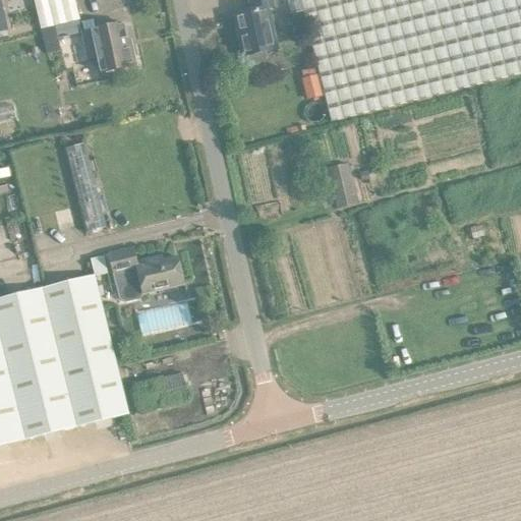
[(34,0),(41,29),(54,25),(79,19),(73,0),(34,0)]
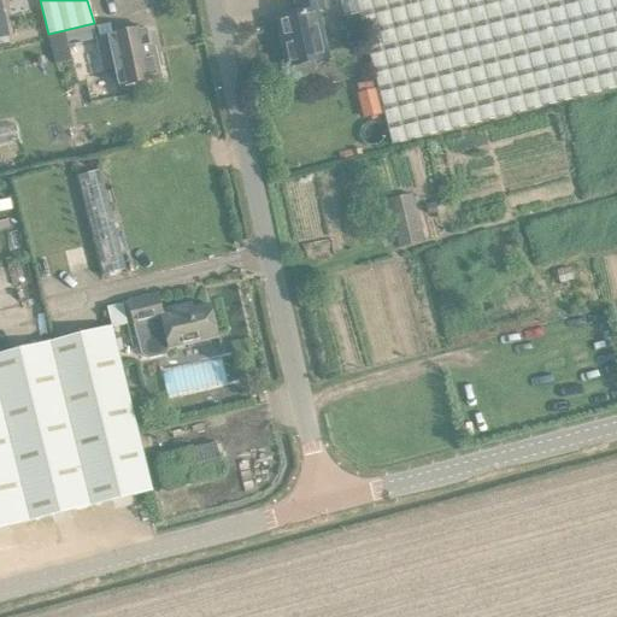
[(294,0),(298,13),(295,13),(276,17),(287,66),(292,65),(293,72),(299,76),(311,74),(315,68),(313,62),(328,58),(317,10),(324,9),(322,0),(294,0)]
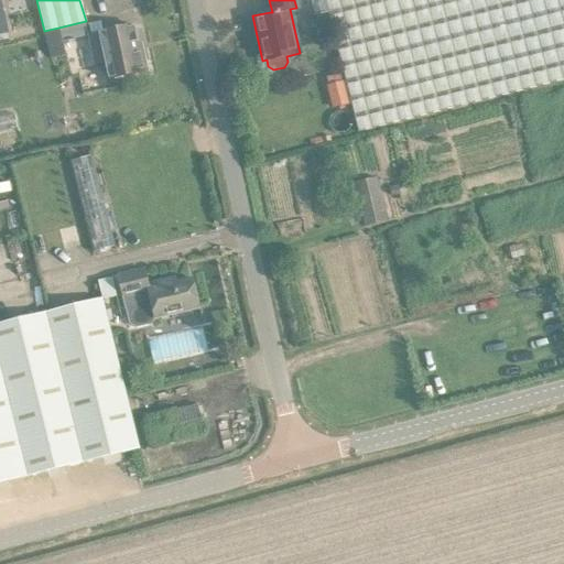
[(563,0),(310,0),(314,17),(327,12),(357,132),(563,79),(563,0)]
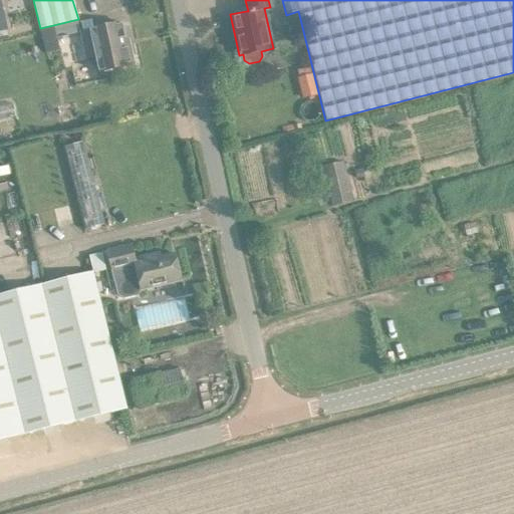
[(130,47),(127,48),(126,48),(120,22),(80,31),(86,58),(96,56),(99,72),(134,64),(130,47)]
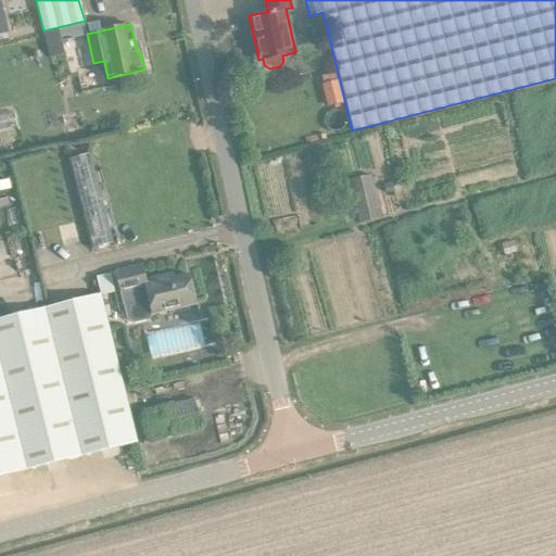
[(359,223),(380,217),(370,175),(349,180),(359,223)]
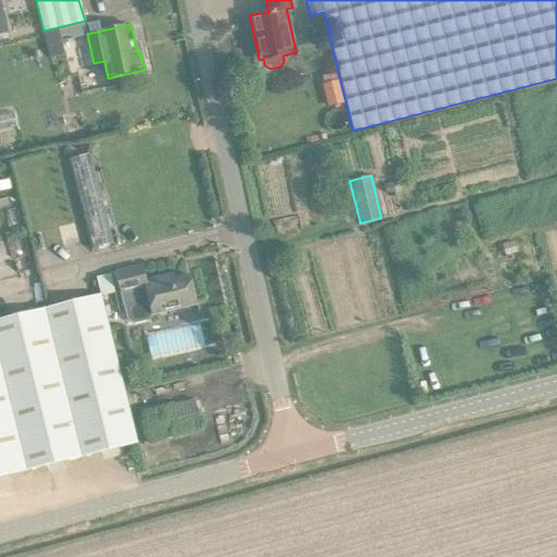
[(152,318),(197,307),(190,280),(176,284),(174,276),(146,283),(143,271),(119,277),(125,307),(149,301),(152,318)]
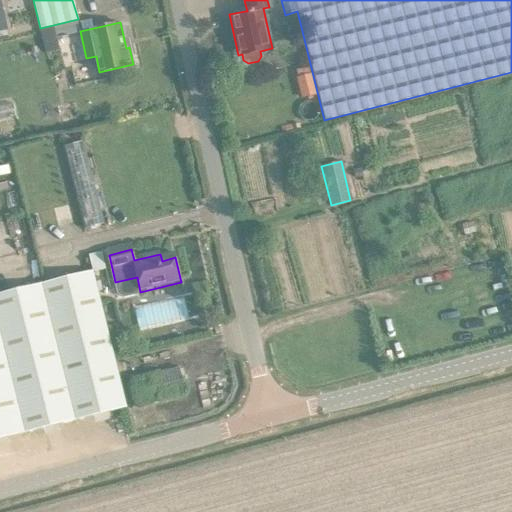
[(92,271),(105,268),(101,252),(88,255),(92,271)]
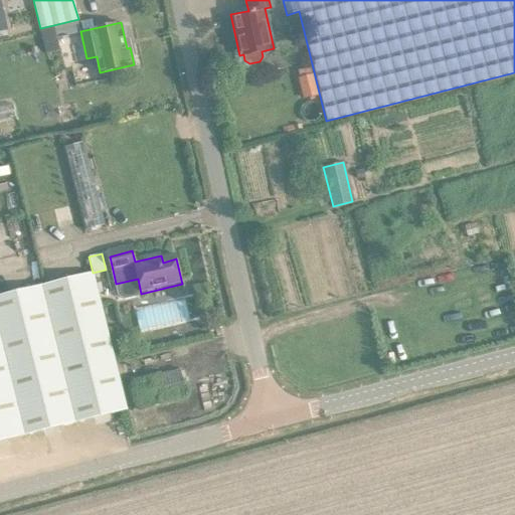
[(0,441),(127,409),(93,272),(0,295),(0,441)]
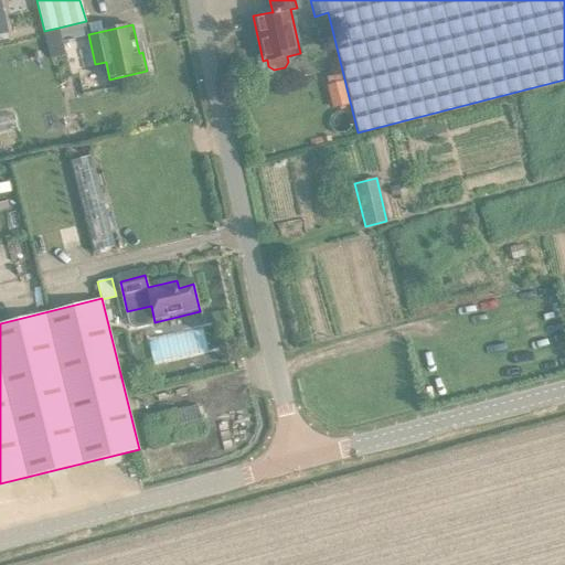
[(151,446),(203,432),(196,405),(145,419),(151,446)]
